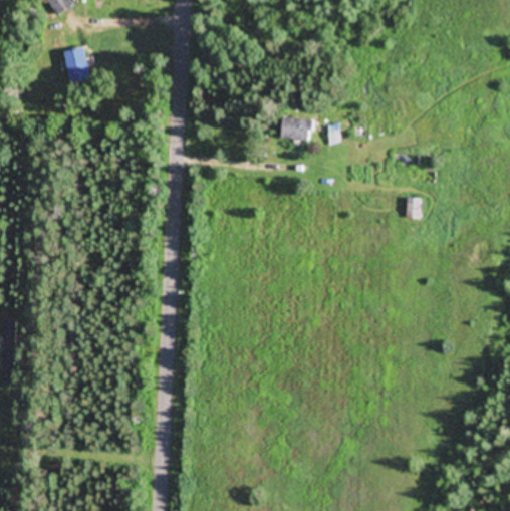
[(70,5),(68,0),(46,0),(53,14),(70,5)]
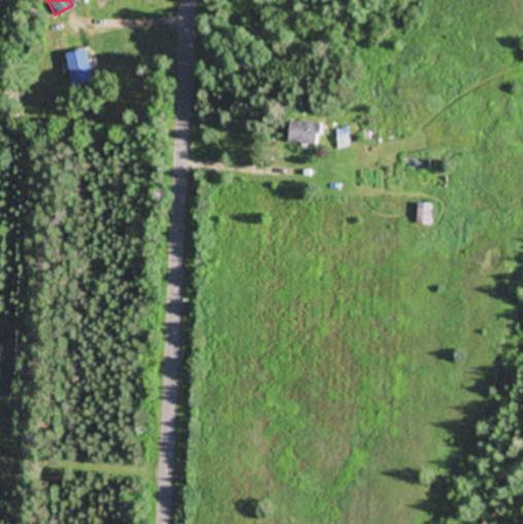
[(63,53),(69,86),(90,82),(83,48),(63,53)]
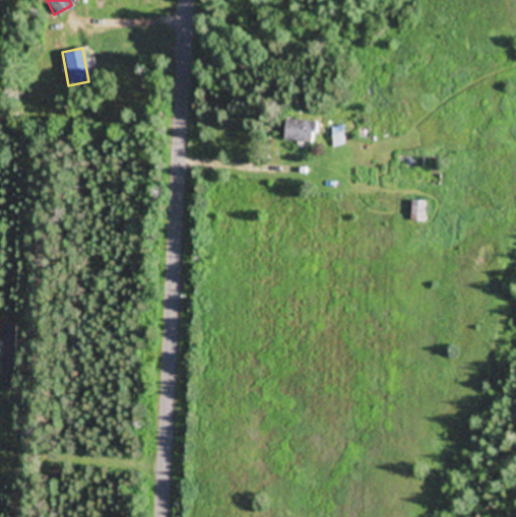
[(316,141),(318,121),(286,117),(283,137),(316,141)]
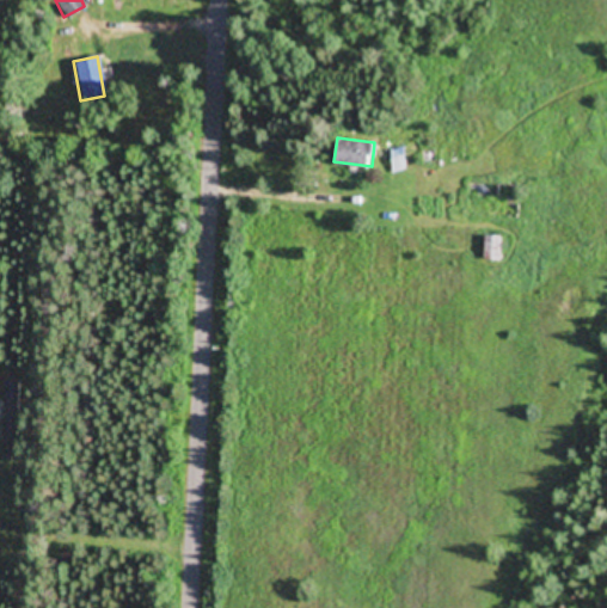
[(502,234),(484,234),(484,259),(502,259),(502,234)]
